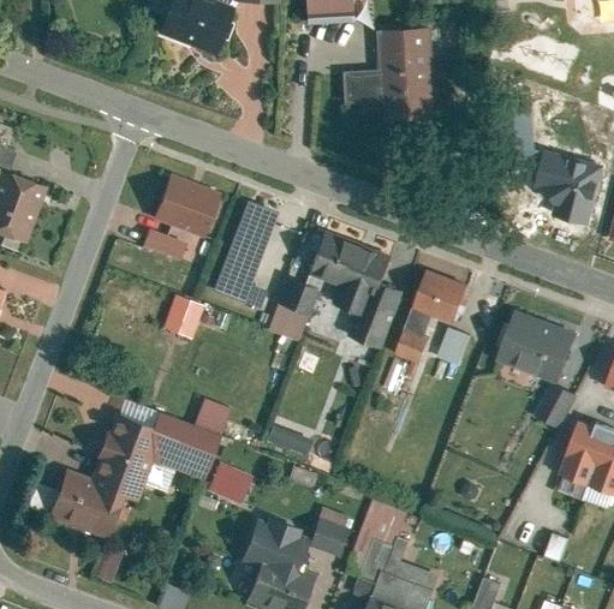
[(153,0),(150,10),(166,16),(160,33),(219,54),(233,13),(201,0),(153,0)]
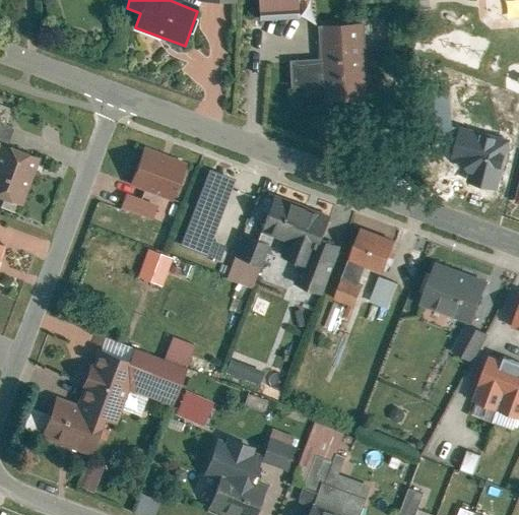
[(258,0),(259,12),(299,10),(298,0),(258,0)]
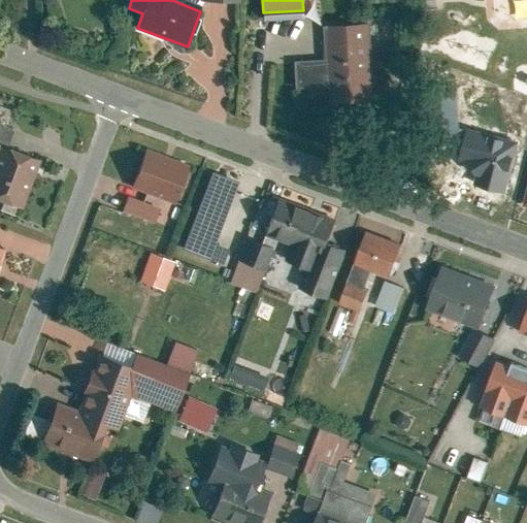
[(324,28),(326,60),(294,62),(296,90),(329,87),(329,93),(376,89),(370,24),(324,28)]
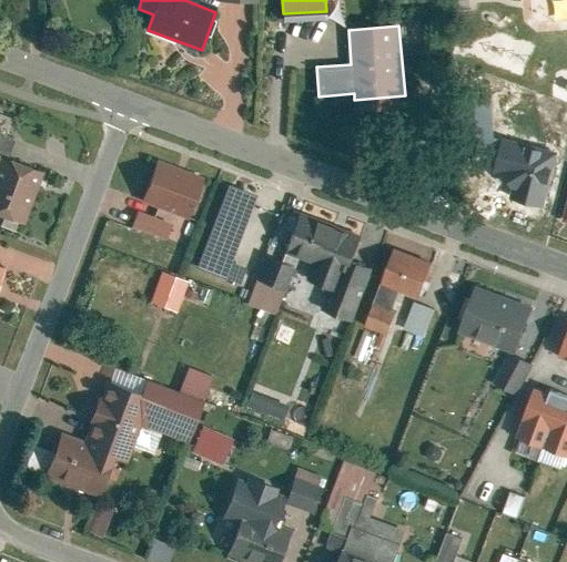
[(13,116),(0,111),(0,155),(11,161),(19,140),(7,135),(13,116)]
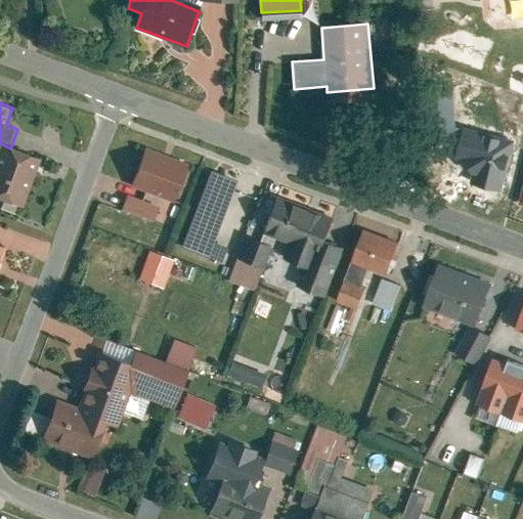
[(517,138),(464,124),(450,171),(504,185),(517,138)]
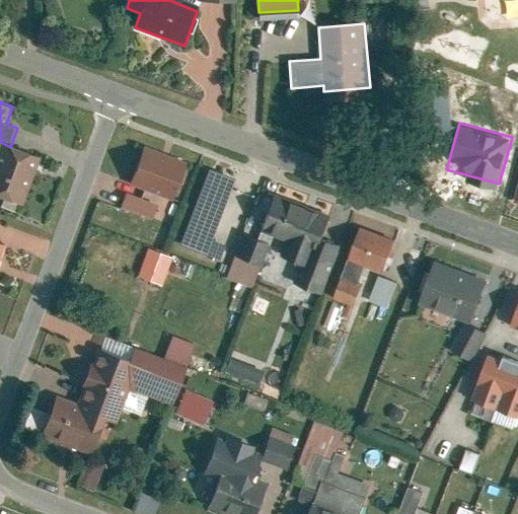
[(0,197),(22,206),(40,158),(0,143),(0,197)]
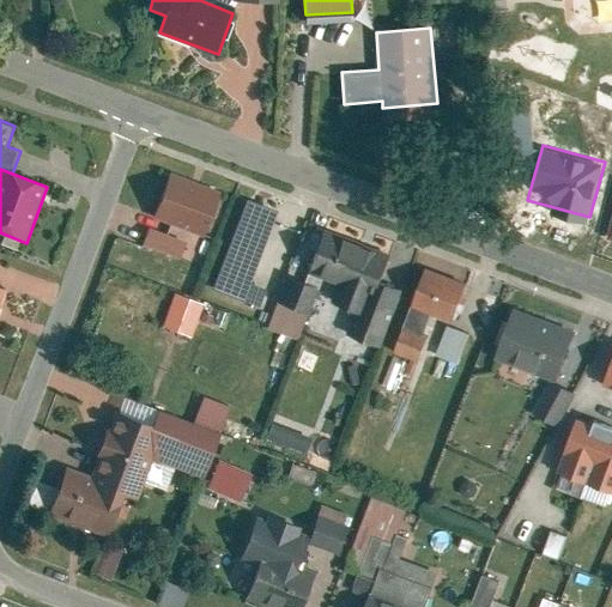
[(220,189),(173,171),(155,217),(204,236),(220,189)]
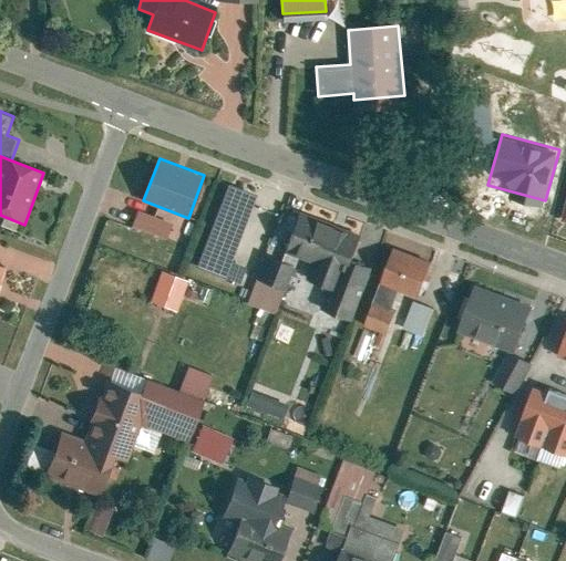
[(228,184),(196,266),(239,282),(245,267),(233,261),(258,195),(228,184)]
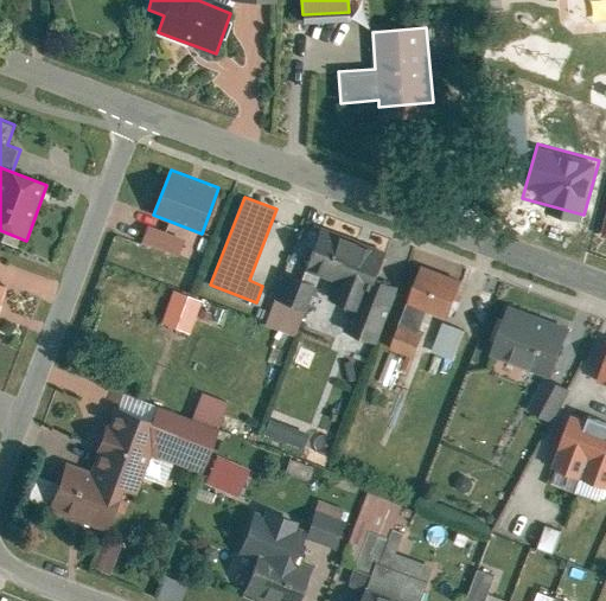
[(304,270),(335,282),(327,301),(353,311),(345,333),(380,345),(400,287),(382,281),(393,253),(321,224),(304,270)]
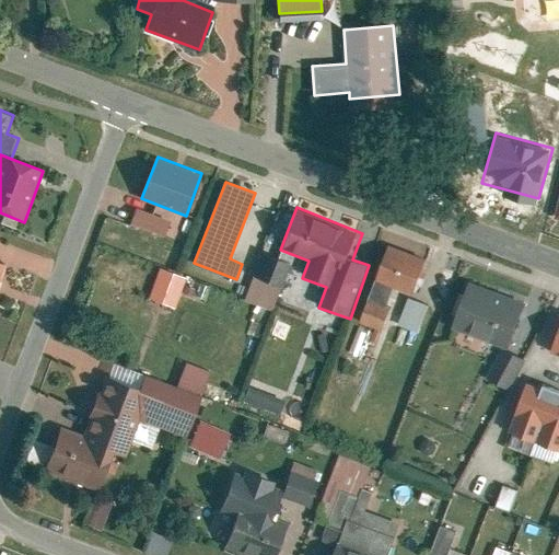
[(170,219),(137,208),(131,224),(164,235),(170,219)]
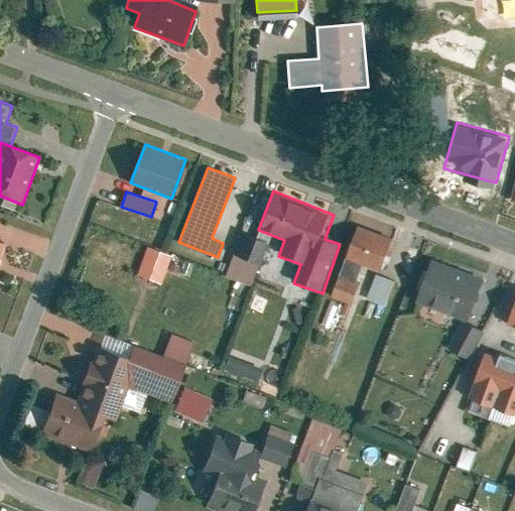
[(241,232),(227,273),(252,282),(267,241),(241,232)]
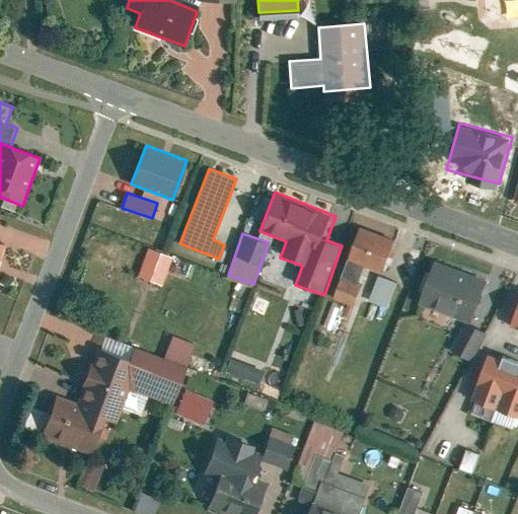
[(359,237),(350,261),(382,274),(391,249),(359,237)]
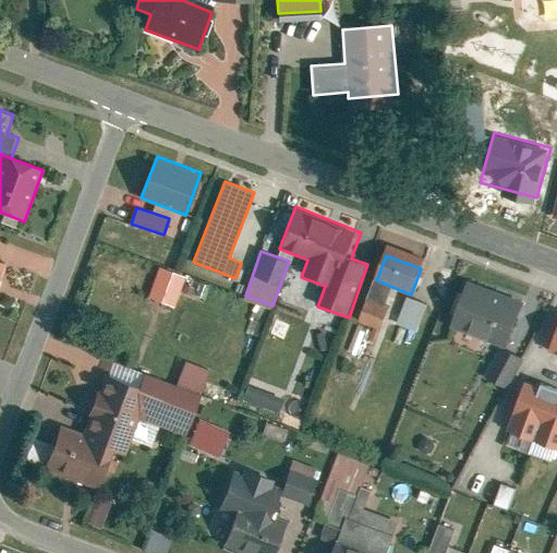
[(148,297),(173,307),(184,277),(159,267),(148,297)]
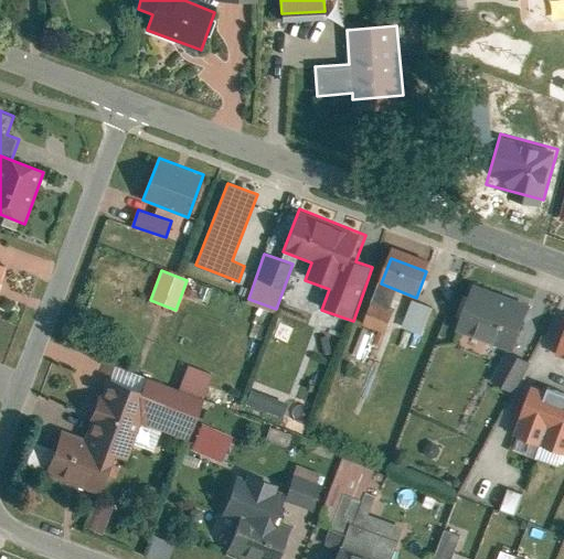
[(381,283),(373,303),(391,310),(397,291),(381,283)]
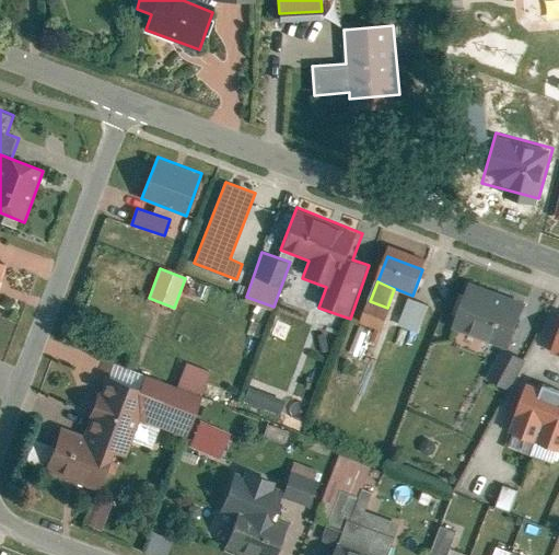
[(508,349),(523,307),(472,288),(456,331),(508,349)]
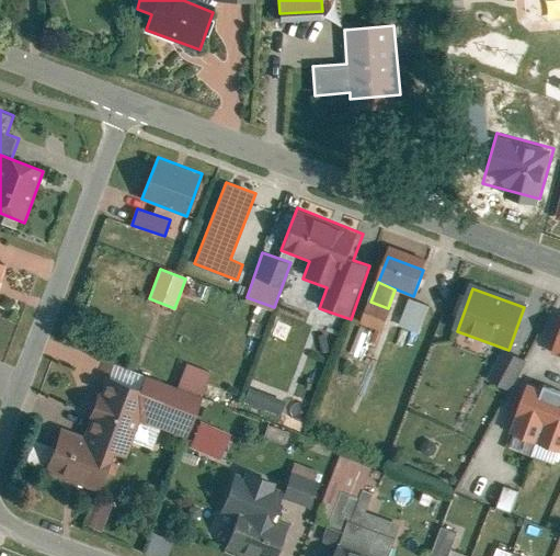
[(406,324),(421,329),(431,306),(415,301),(406,324)]
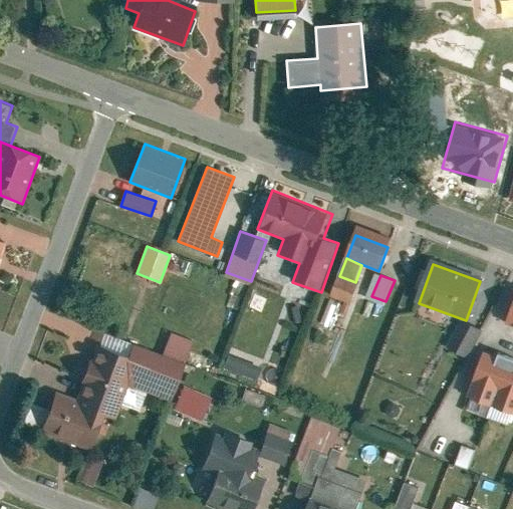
[(339,276),(331,296),(351,304),(359,284),(355,282),(339,276)]
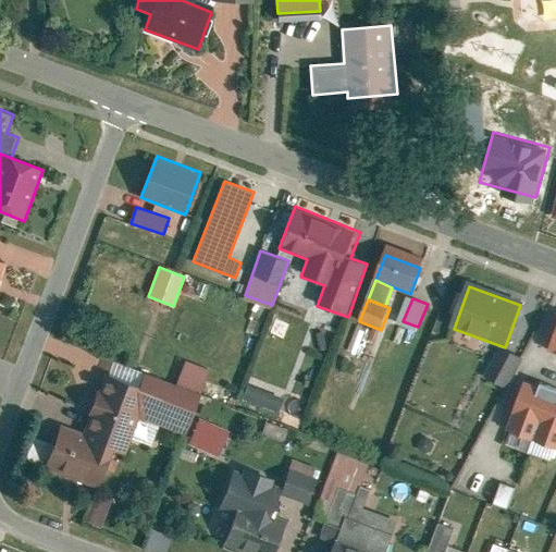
[(485,377),(506,388),(521,357),(501,347),(485,377)]
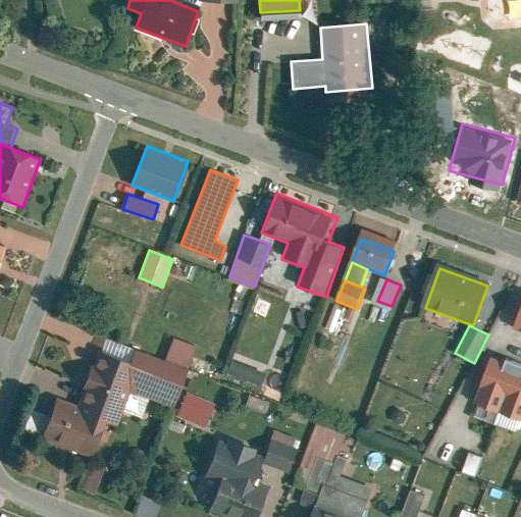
[(96,353),(73,413),(55,405),(42,438),(92,458),(105,421),(116,425),(129,392),(172,409),(188,371),(135,351),(129,365),(96,353)]
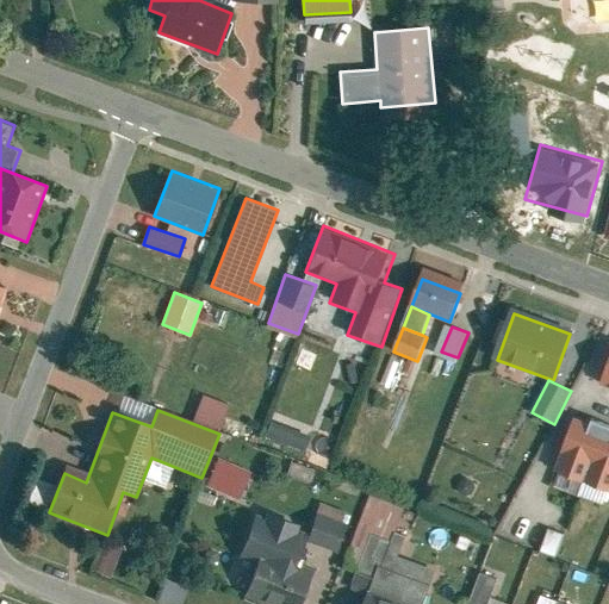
[(602,429),(576,419),(557,473),(583,483),(602,429)]
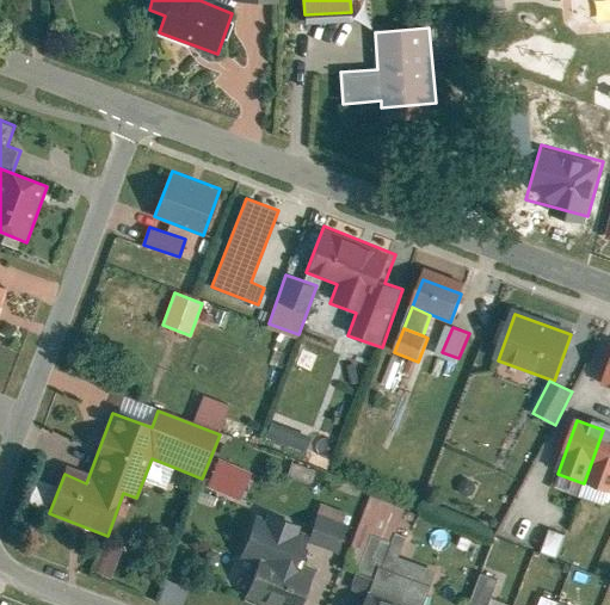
[(609,432),(603,430),(584,483),(609,493),(609,432)]
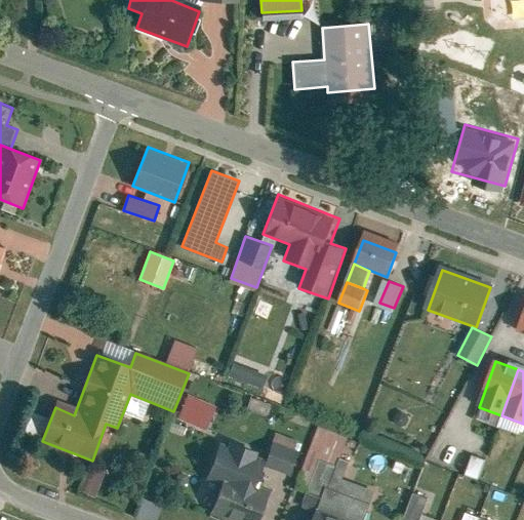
[(216,405),(189,394),(178,417),(206,429),(216,405)]
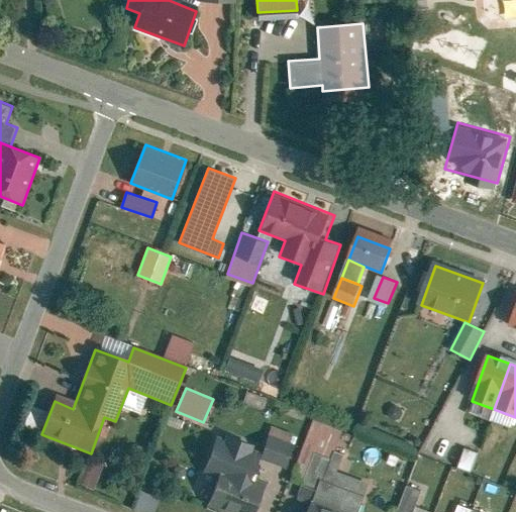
[(295,432),(272,424),(268,436),(291,444),(295,432)]
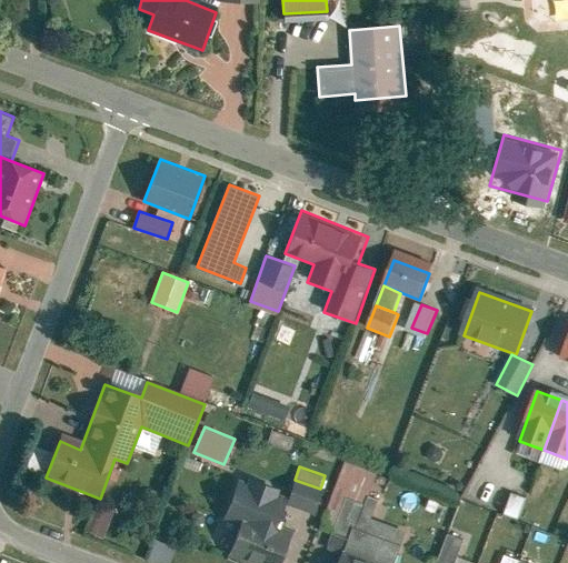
[(243,493),(235,491),(225,519),(273,536),(284,509),(276,505),(281,491),(249,479),(243,493)]
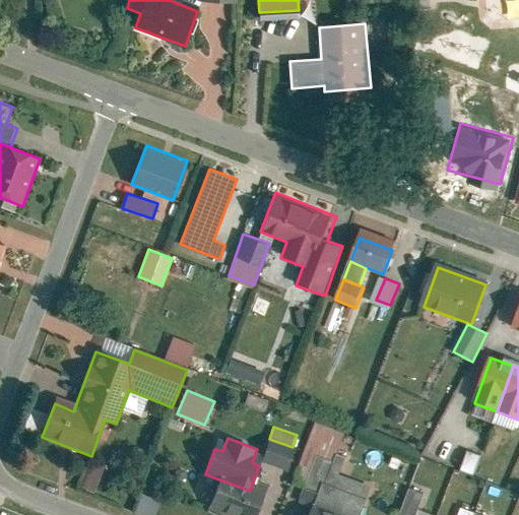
[(296,449),(270,441),(263,460),(288,469),(296,449)]
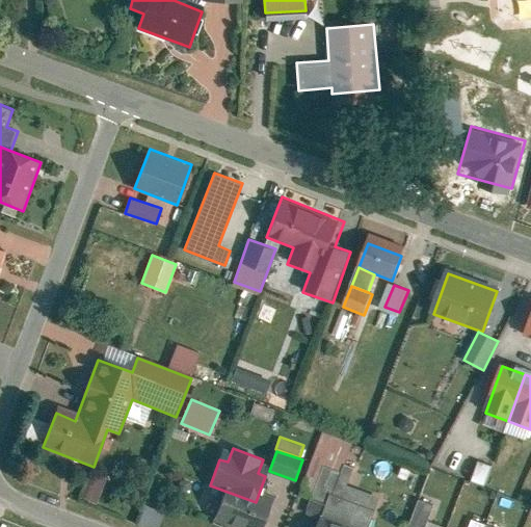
[(486,479),(494,460),(482,456),(475,475),(486,479)]
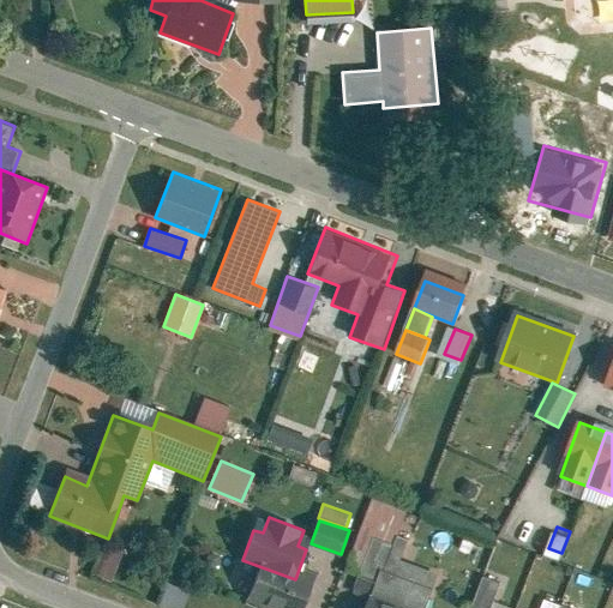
[(94,575),(112,582),(122,552),(106,545),(94,575)]
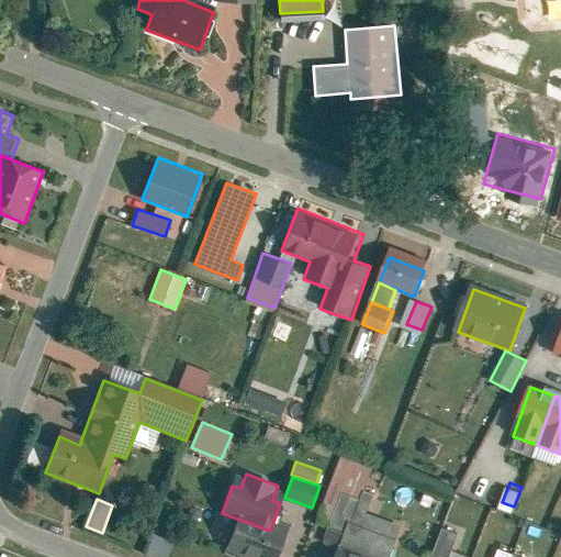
[(359,503),(337,556),(389,556),(402,519),(359,503)]
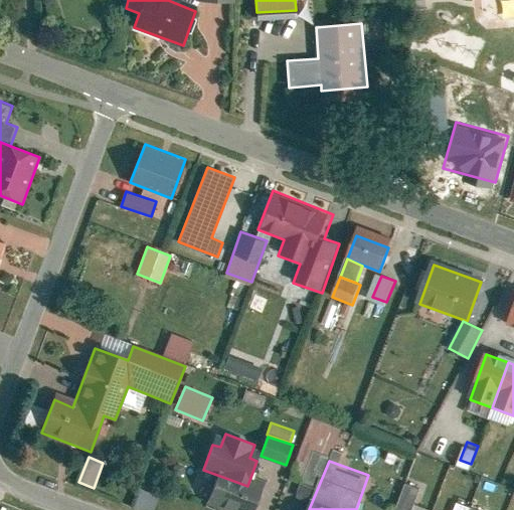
[(218,476),(207,504),(224,509),(252,509),(260,491),(218,476)]
